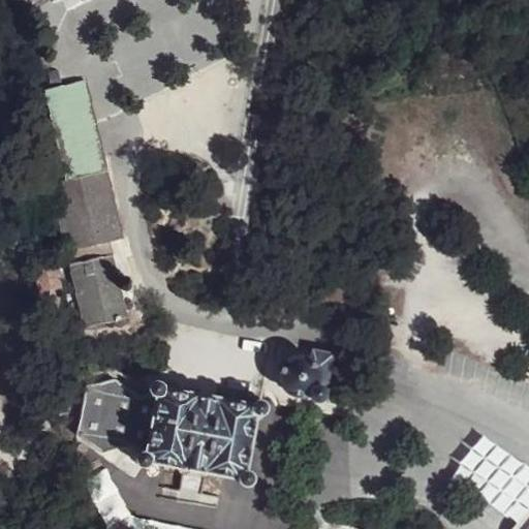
[(54,131),(94,122),(85,82),(44,90),(54,131)]
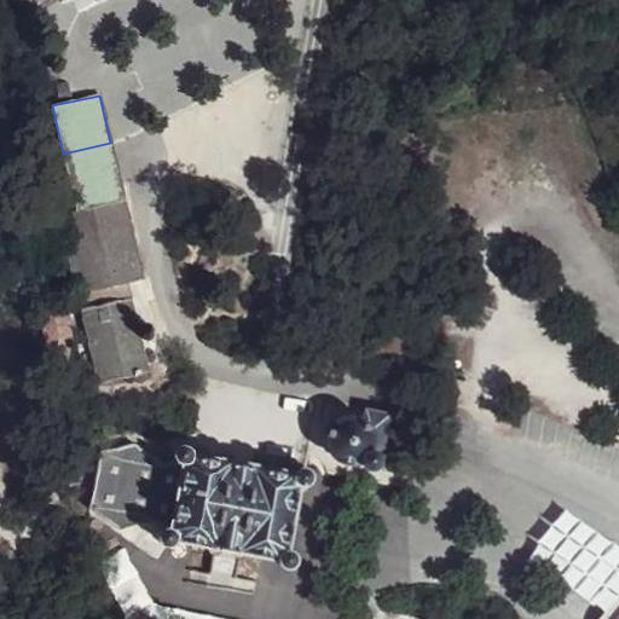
[(140,279),(110,143),(63,154),(75,215),(63,218),(82,314),(85,314),(99,382),(97,383),(98,386),(149,375),(148,371),(146,371),(131,304),(133,304),(132,299),(129,299),(127,283),(140,279)]
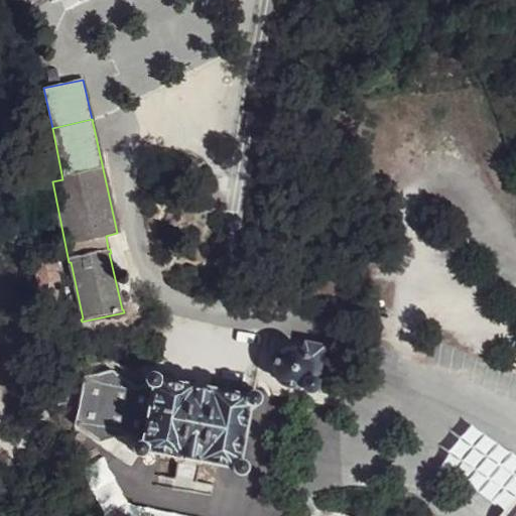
[(7,194),(19,192),(18,177),(6,178),(7,194)]
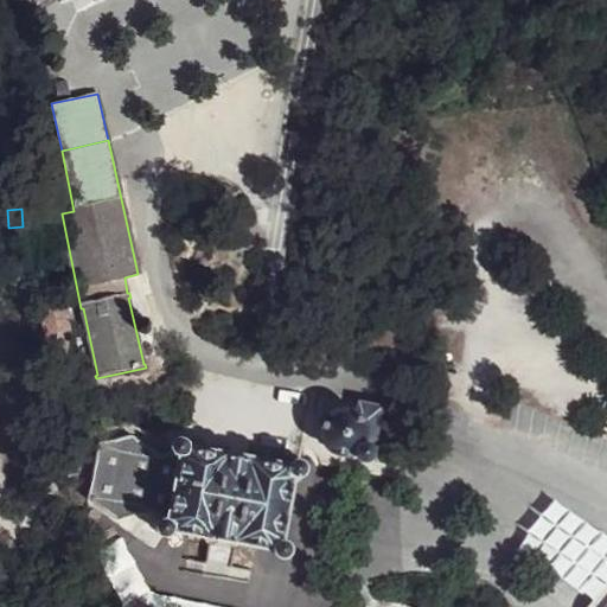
[(0,307),(4,307),(10,300),(12,292),(10,282),(8,281),(1,276),(0,275),(0,307)]
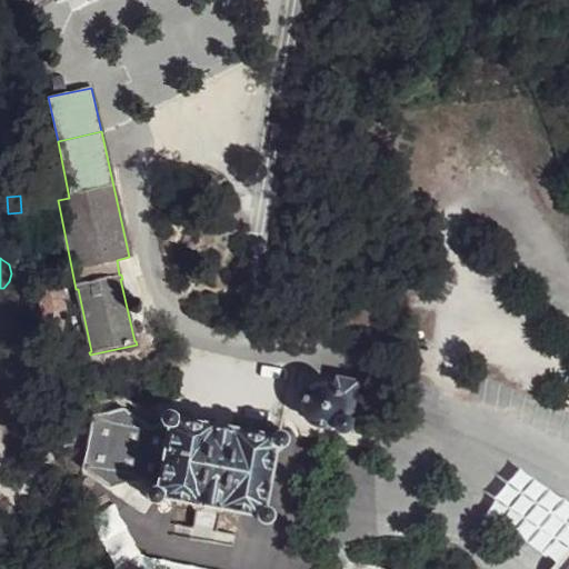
[(332,425),(335,430),(336,431),(341,433),(346,431),(349,426),(348,420),(350,417),(357,381),(333,377),(332,386),(330,386),(321,383),(311,386),(305,392),(300,401),(301,411),(305,419),(313,426),(322,427),(332,425)]
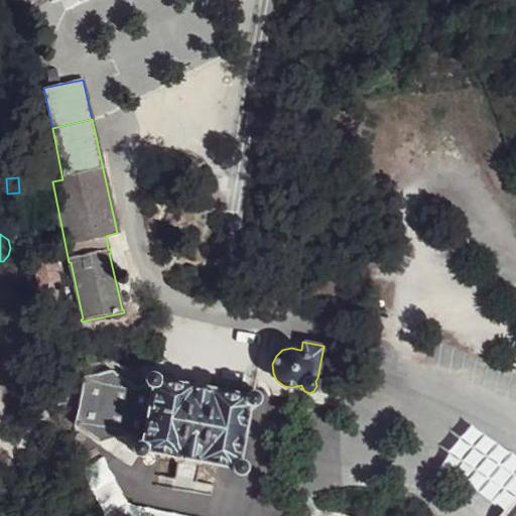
[(74,428),(99,443),(125,438),(133,444),(136,442),(140,441),(151,387),(147,386),(144,383),(136,387),(112,371),(83,378),(74,428)]
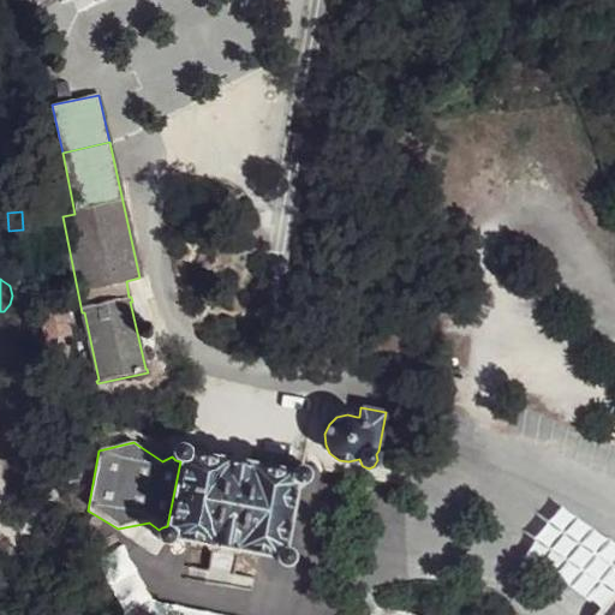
[(165,543),(171,542),(209,549),(237,554),(280,562),(281,563),(287,566),(293,562),(294,557),(292,551),(287,549),(300,485),(303,485),(308,482),(310,476),(308,470),(302,467),(296,469),(292,475),(189,454),(187,448),(183,445),(175,446),(172,451),(172,457),(175,460),(180,461),(167,526),(162,527),(159,530),(156,535),(159,541),(165,543)]
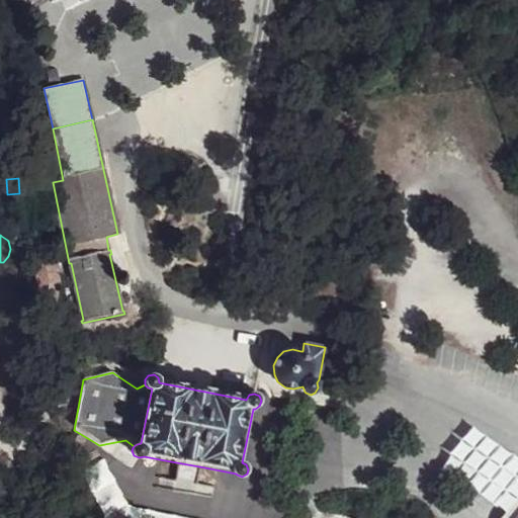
[(347,517),(326,509),(311,517),(347,517)]
